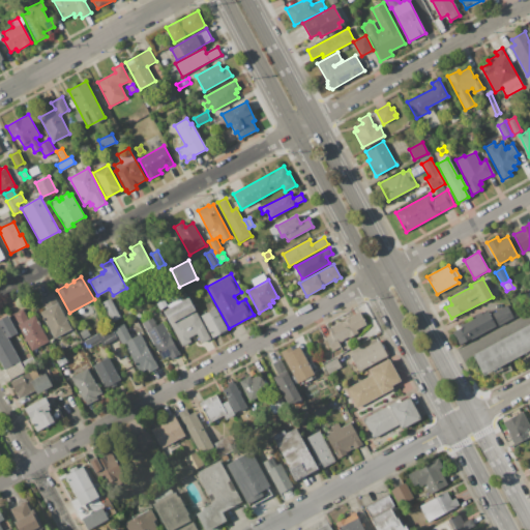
[(52,292),(71,329),(53,340),(38,313),(46,308),(40,299),(52,292)]
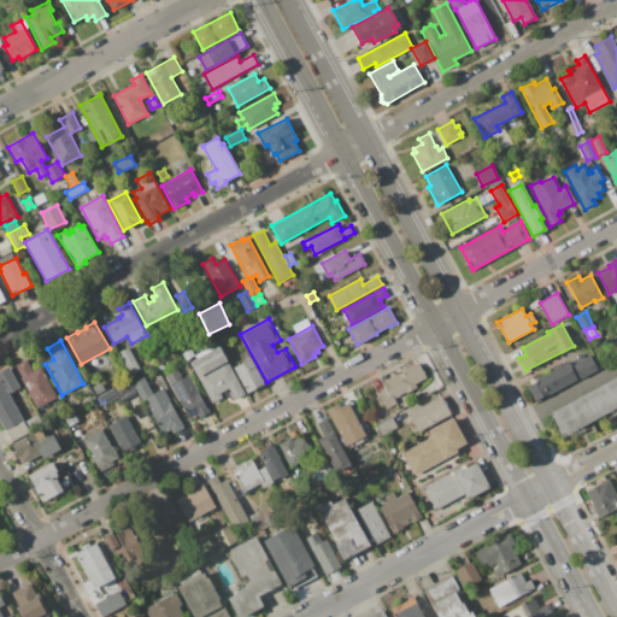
[(118,352),(128,346),(141,370),(131,376),(118,352)]
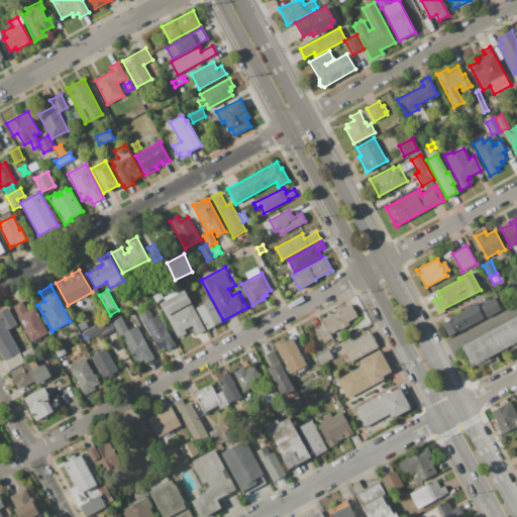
[(159,302),(165,300),(163,297),(176,291),(177,294),(184,290),(205,329),(197,334),(192,325),(184,329),(186,334),(177,338),(159,302)]
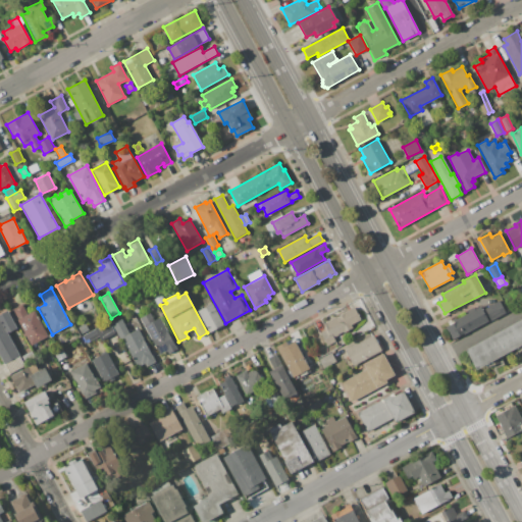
[(483,308),(499,299),(506,312),(490,320),(483,308)]
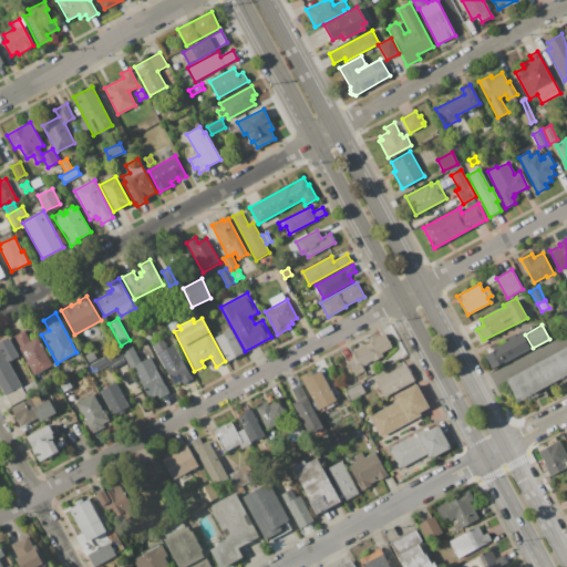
[(215,338),(230,329),(244,352),(227,361),(215,338)]
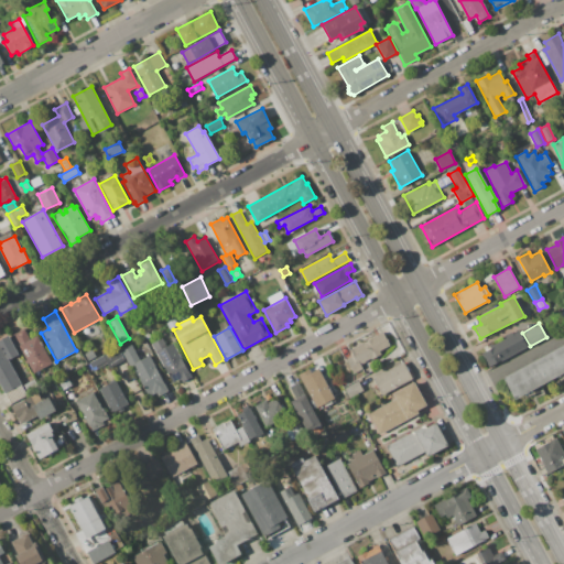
[(13,334),(24,328),(30,338),(36,335),(52,364),(34,373),(28,362),(26,364),(24,359),(25,358),(13,334)]
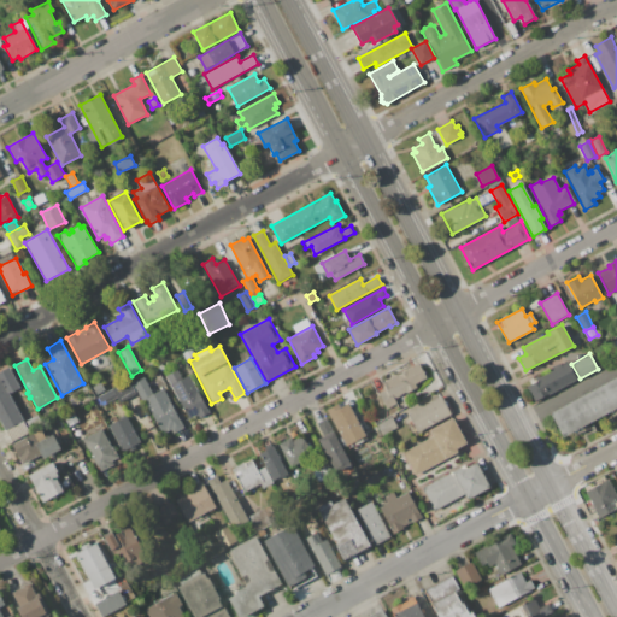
[(383,382),(419,364),(427,377),(415,383),(417,388),(407,393),(406,392),(394,398),(397,403),(387,409),(378,393),(387,389),(383,382)]
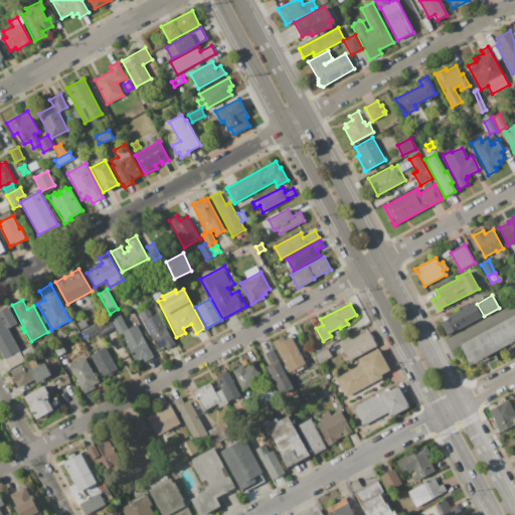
[(440,323),(475,304),(482,317),(447,335),(440,323)]
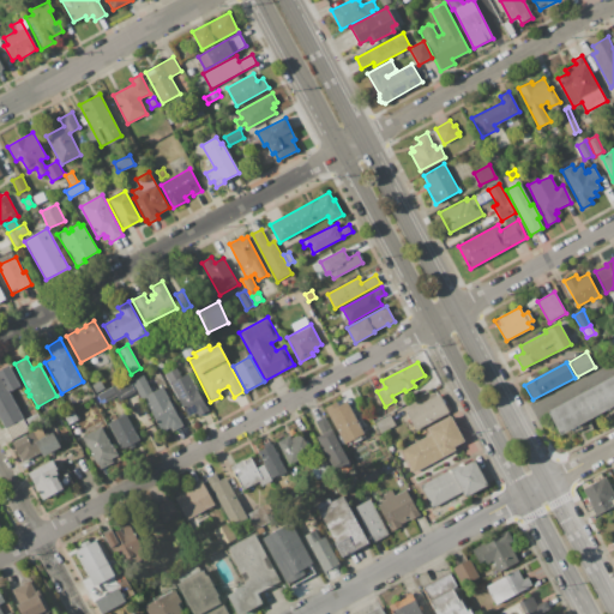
[(0,419),(0,368),(8,365),(20,385),(8,392),(30,431),(12,440),(0,419)]
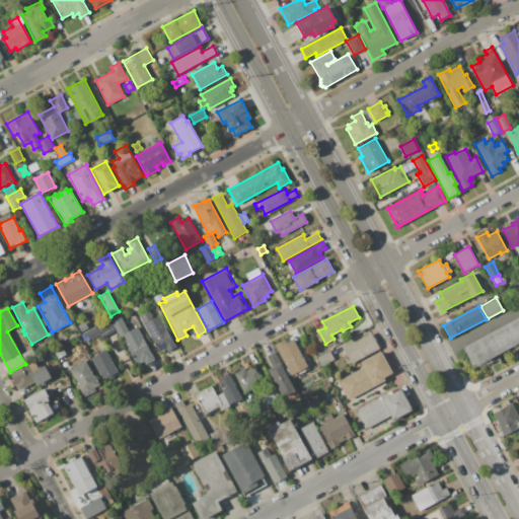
[(139,315),(149,310),(153,317),(159,314),(175,346),(159,355),(139,315)]
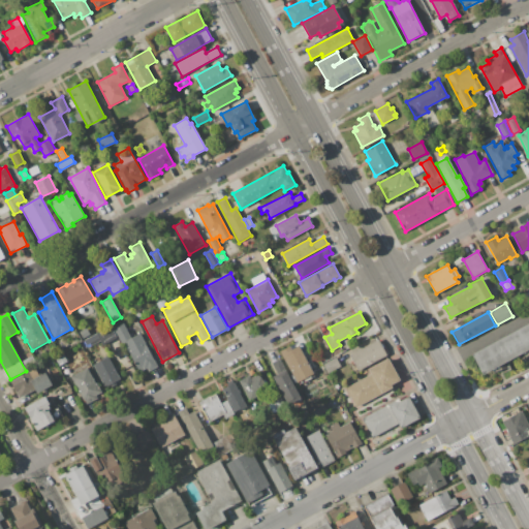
[(114,328),(123,322),(132,338),(139,333),(158,365),(148,371),(146,367),(138,371),(123,343),(122,344),(117,336),(118,335),(114,328)]
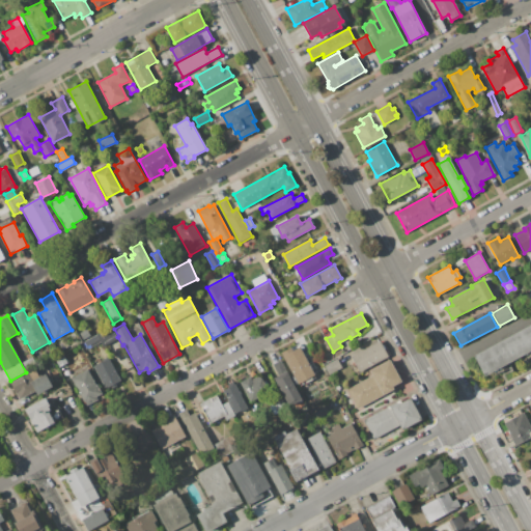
[(473,355),(530,325),(530,353),(526,357),(525,354),(484,375),(473,355)]
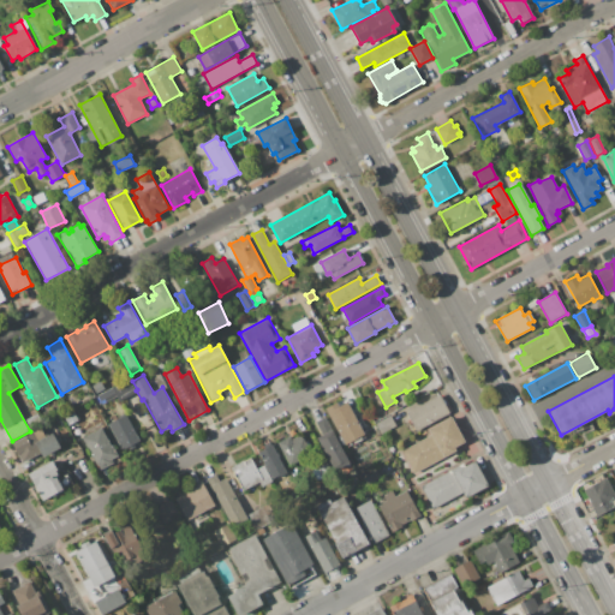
[(120,401),(113,388),(130,380),(136,393),(120,401)]
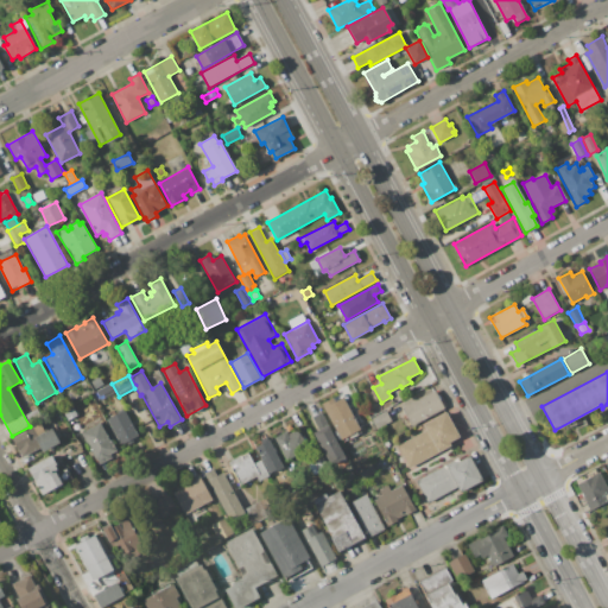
[(92,384),(101,378),(105,384),(95,388),(92,384)]
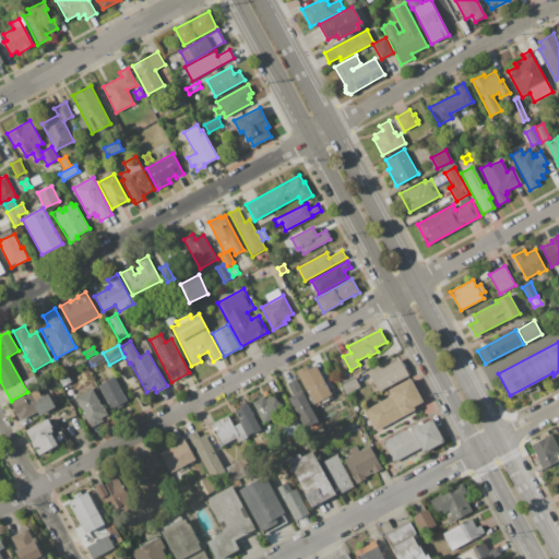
[(370,375),(400,358),(409,375),(380,391),(370,375)]
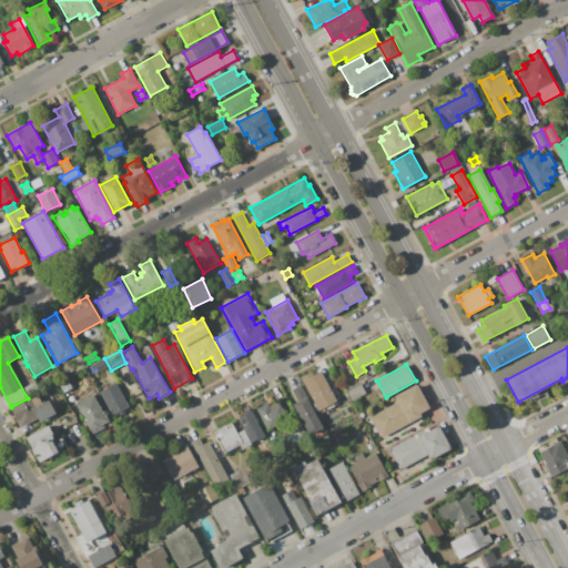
[(320,371),(337,403),(320,413),(300,377),(312,371),(313,374),(320,371)]
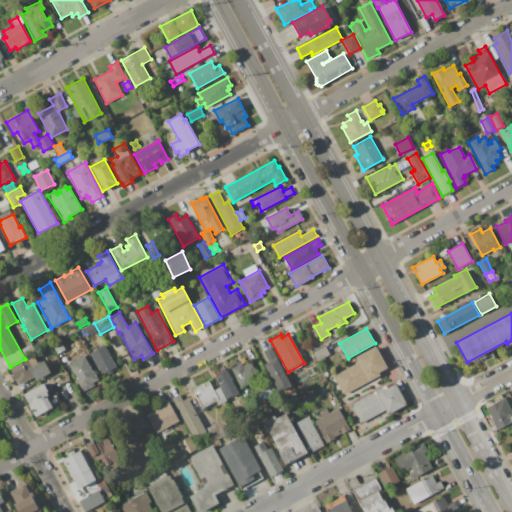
[(53,346),(61,342),(65,350),(57,354),(53,346)]
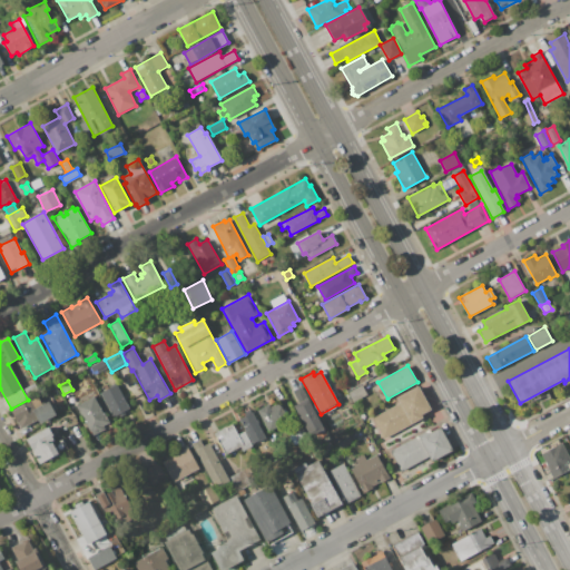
[(25,389),(35,383),(38,391),(28,395),(25,389)]
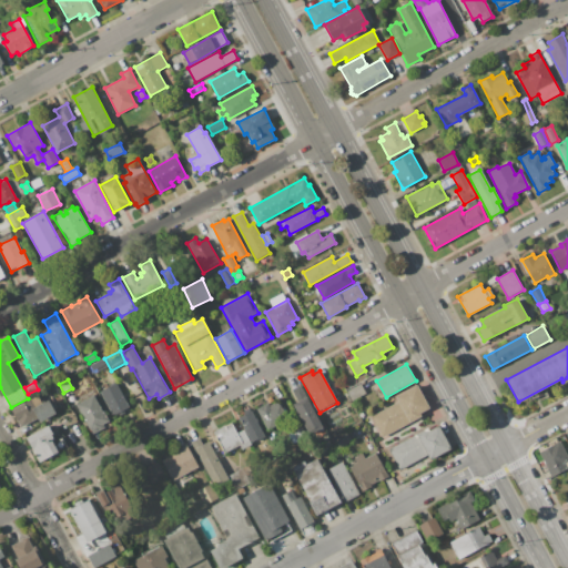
[(115,383),(129,407),(124,409),(125,412),(120,415),(118,413),(113,416),(100,392),(115,383)]
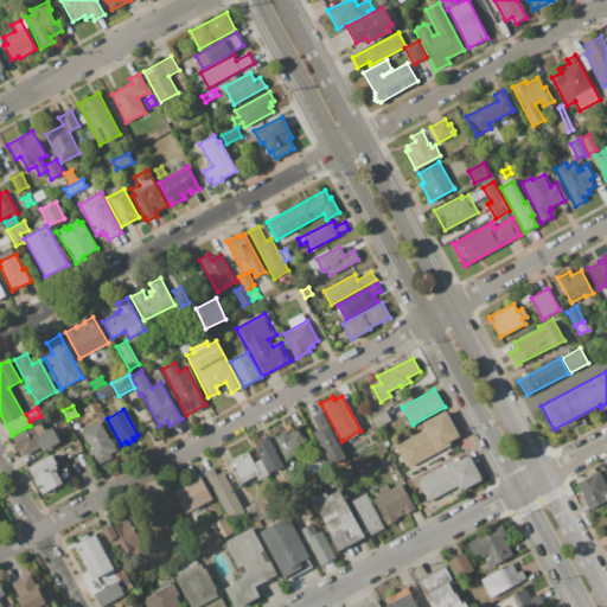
[(370,417),(385,409),(391,420),(376,428),(370,417)]
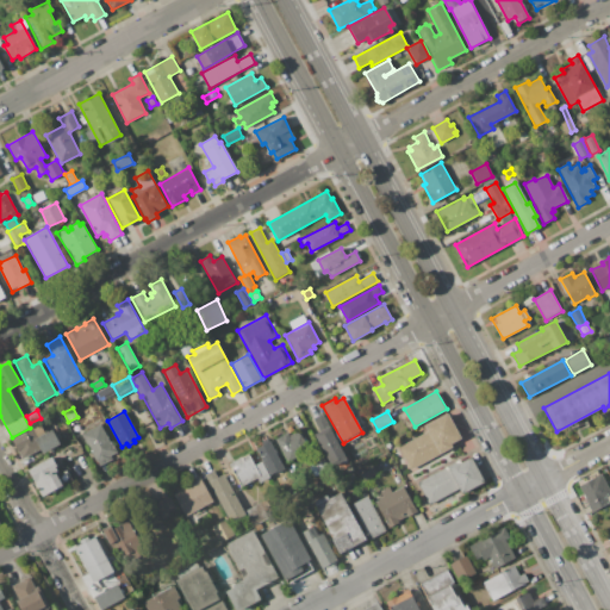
[(323,414),(347,459),(331,467),(313,434),(319,430),(313,418),(323,414)]
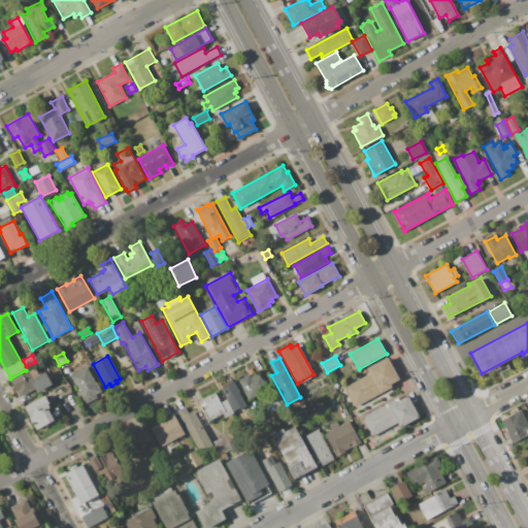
[(344,387),(370,373),(368,369),(388,358),(399,378),(391,384),(392,387),(355,406),(344,387)]
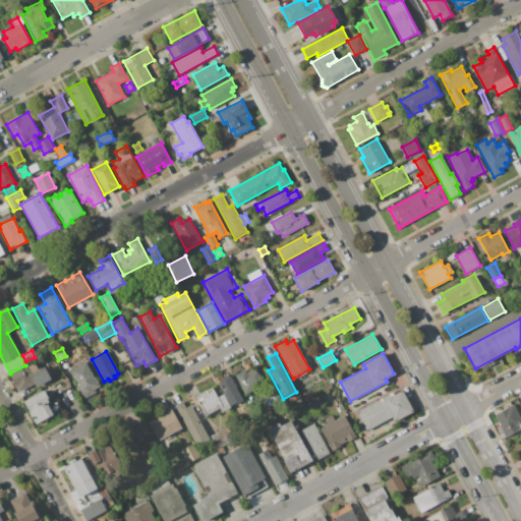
[(85,361),(94,377),(95,377),(101,387),(94,390),(96,394),(84,400),(69,370),(85,361)]
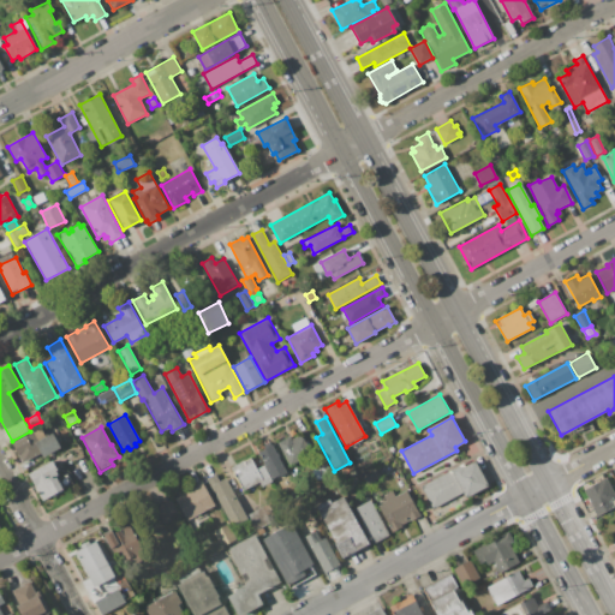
[(13,442),(41,428),(45,435),(52,431),(61,449),(43,458),(41,454),(24,464),(13,442)]
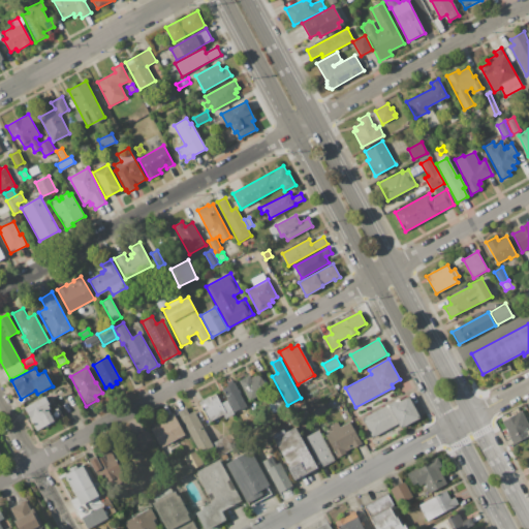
[(239,380),(249,375),(250,377),(259,373),(269,392),(249,401),(239,380)]
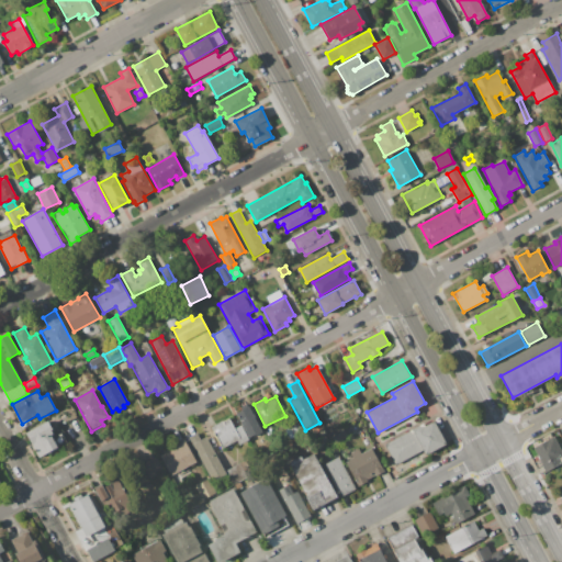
[(248,405),(262,431),(248,438),(235,412),(248,405)]
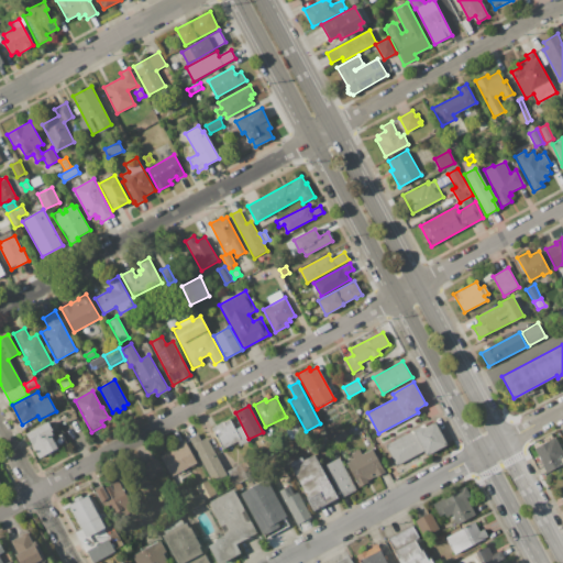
[(211,428),(229,418),(235,429),(241,426),(250,440),(240,445),(238,441),(222,450),(211,428)]
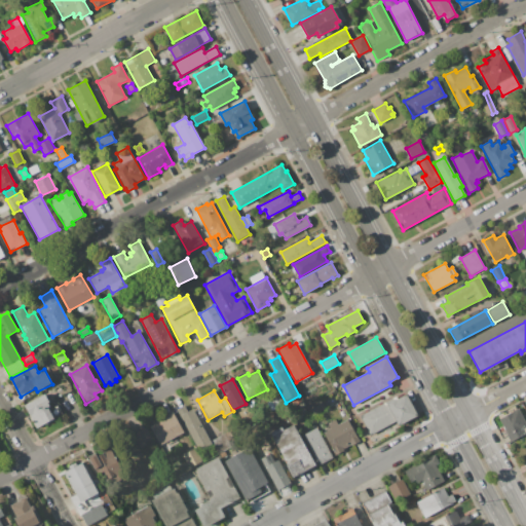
[(360,416),(397,396),(398,399),(407,393),(418,415),(399,426),(396,421),(371,435),(360,416)]
